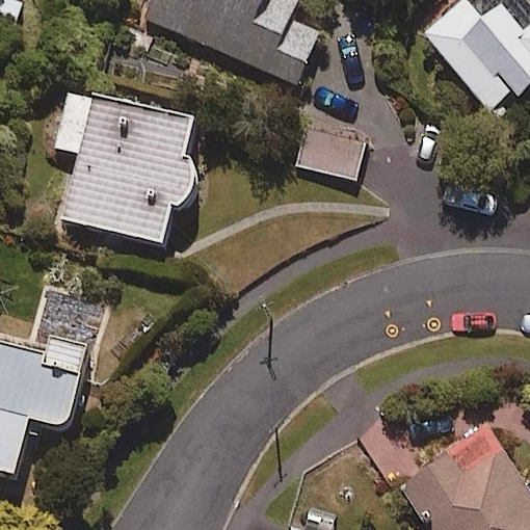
[(20,0),(16,0),(0,0),(0,46),(14,48),(20,0)]
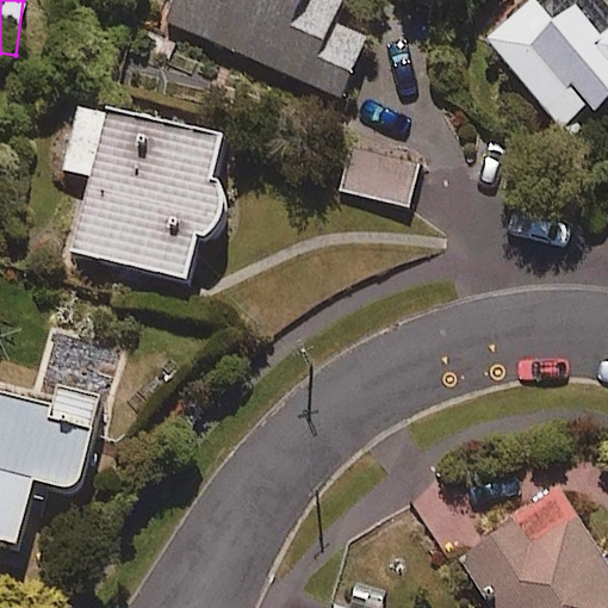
[(342,0),(169,0),(161,20),(342,99),(367,39),(333,24),(342,0)]
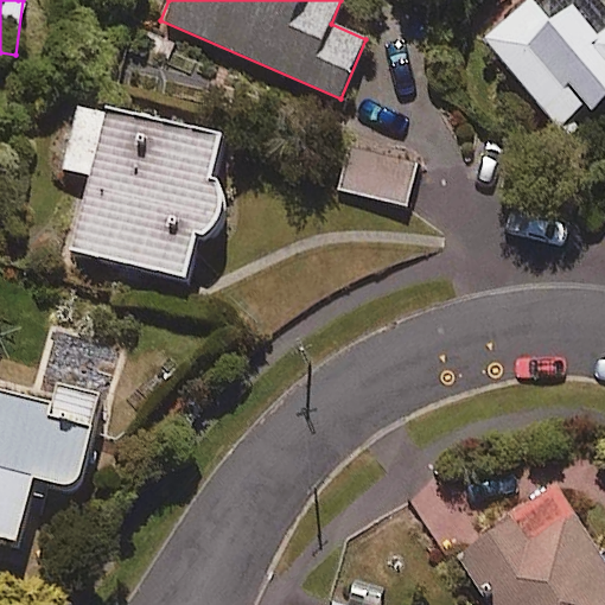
[(604,10),(597,0),(518,0),(479,34),(560,128),(604,90),(604,10)]
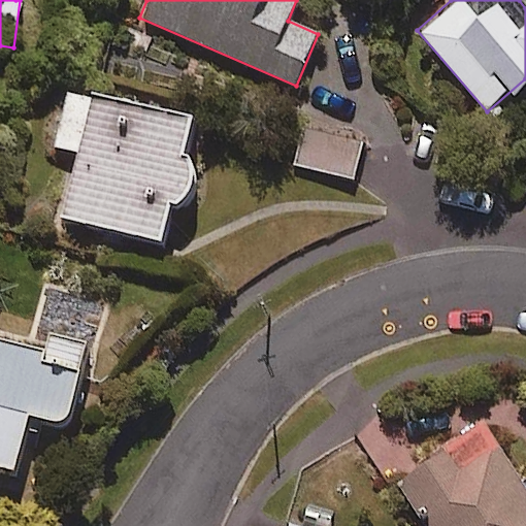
[(188,113),(68,88),(55,148),(77,153),(63,218),(160,239),(169,195),(182,198),(191,159),(178,157),(188,113)]
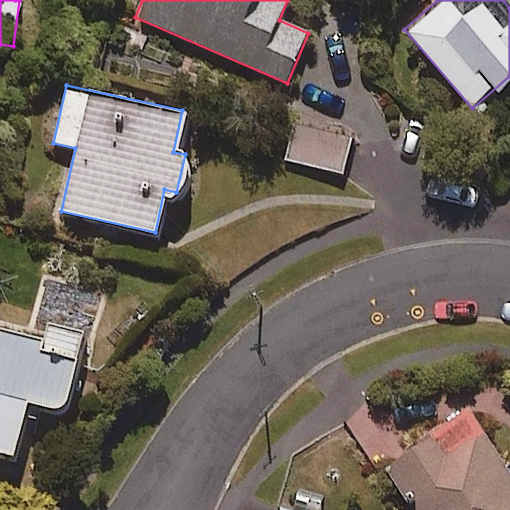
[(353,138),(296,123),(286,161),(343,175),(353,138)]
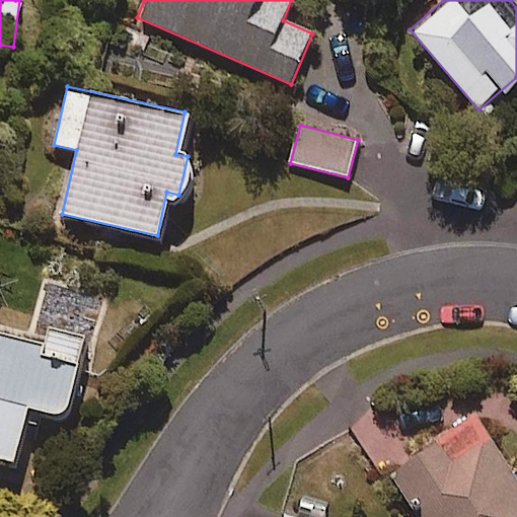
[(45,345),(0,333),(0,459),(11,463),(26,407),(65,417),(85,337),(50,327),(45,345)]
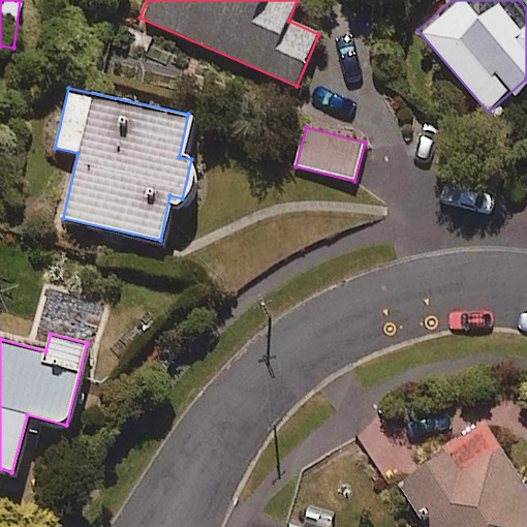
[(526,494),(485,427),(398,481),(426,526),(526,526),(526,494)]
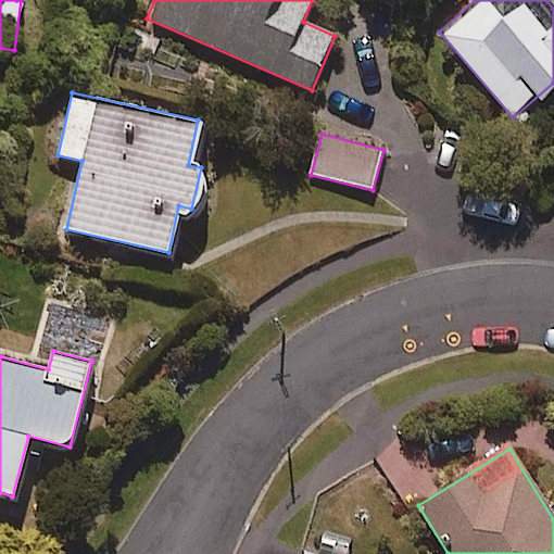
All buildings are outlined.
